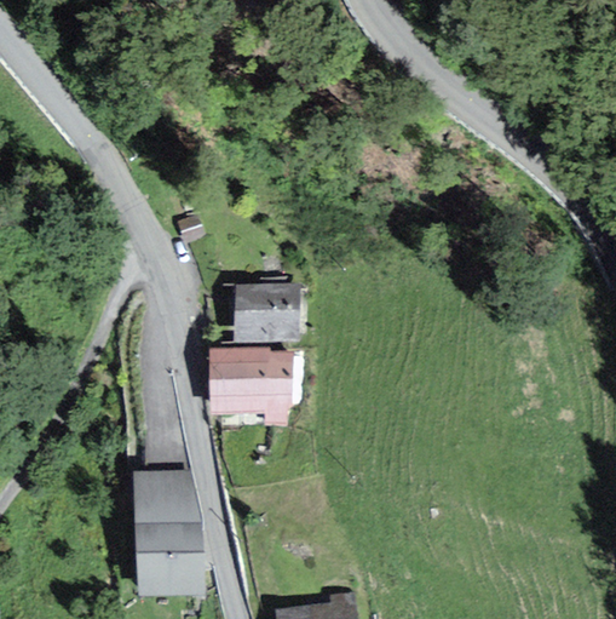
[(199,235),(193,218),(178,223),(185,241),(199,235)]
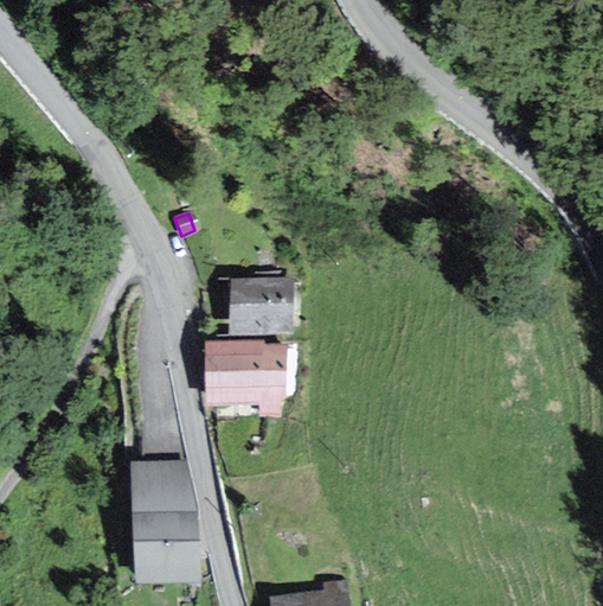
[(288,278),(233,279),(235,331),(288,330),(288,278)]
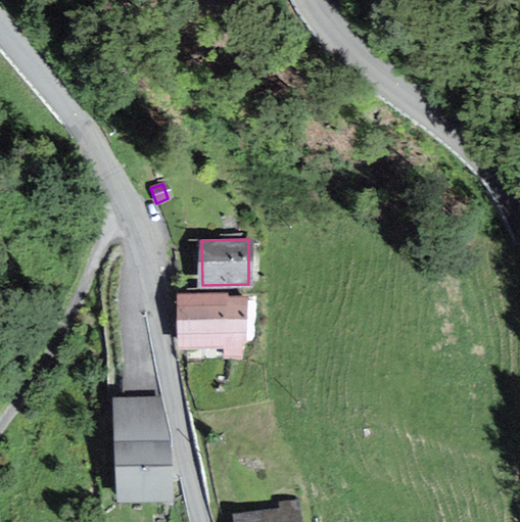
[(248,291),(177,294),(178,346),(224,344),(224,357),(250,356),(248,291)]
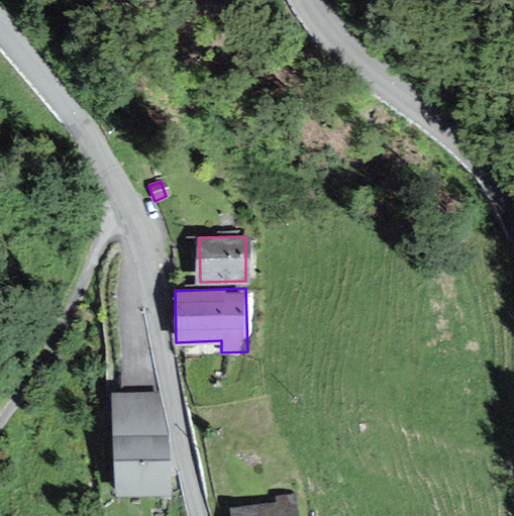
[(162,389),(110,391),(113,491),(165,489),(162,389)]
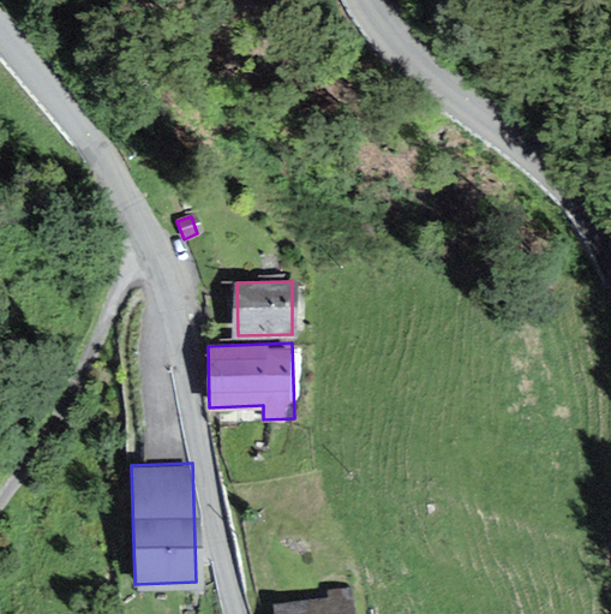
[(353,613),(351,594),(271,603),(273,613),(353,613)]
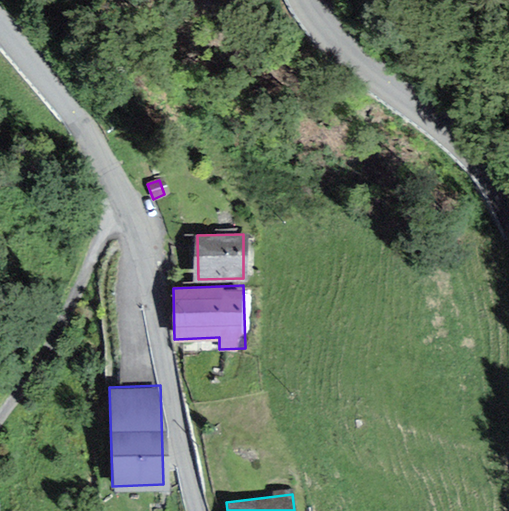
All buildings are outlined.
